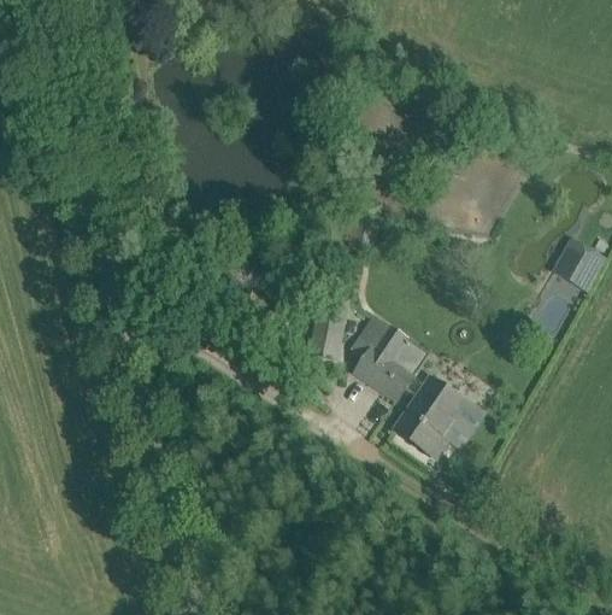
[(575,244),(558,274),(586,290),(602,259),(575,244)]
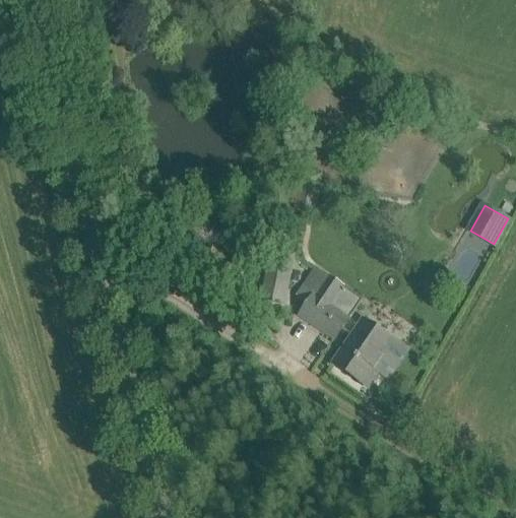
[(337,328),(358,299),(322,274),(296,314),(320,331),(326,321),(337,328)]
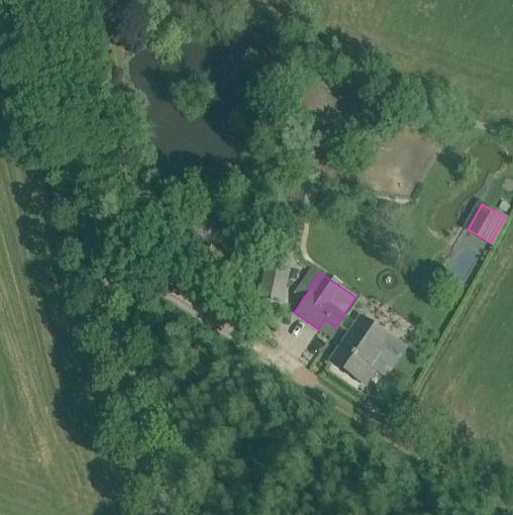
[(384,336),(356,318),(327,361),(361,383),(372,368),(366,364),(384,336)]
